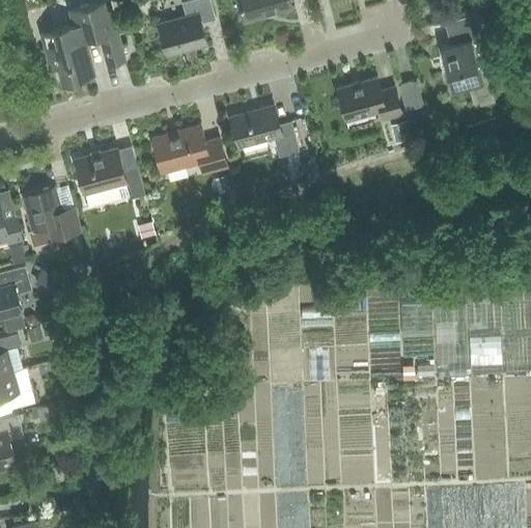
[(210,0),(196,0),(182,4),(186,19),(159,26),(167,56),(206,46),(201,25),(216,21),(210,0)]
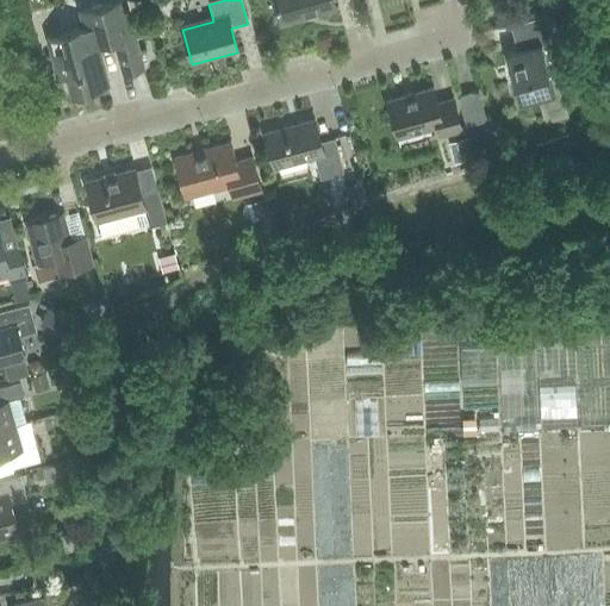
[(331,0),(273,0),(281,26),(335,11),(331,0)]
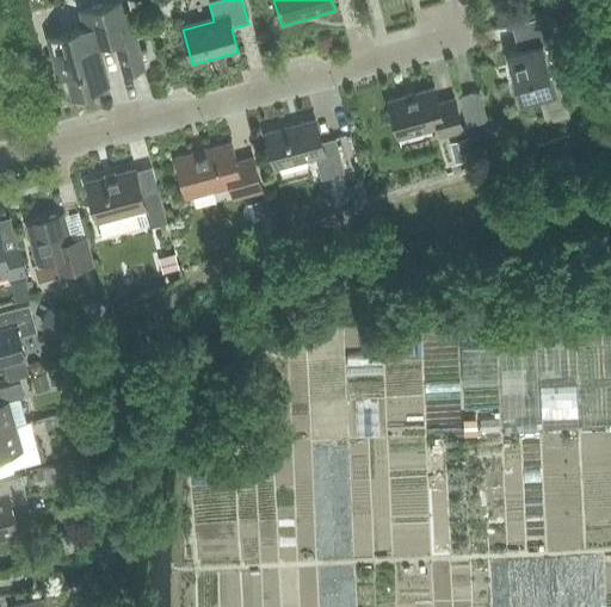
[(123,76),(144,70),(125,1),(80,14),(84,30),(47,41),(57,80),(67,78),(73,98),(110,87),(98,45),(113,42),(123,76)]
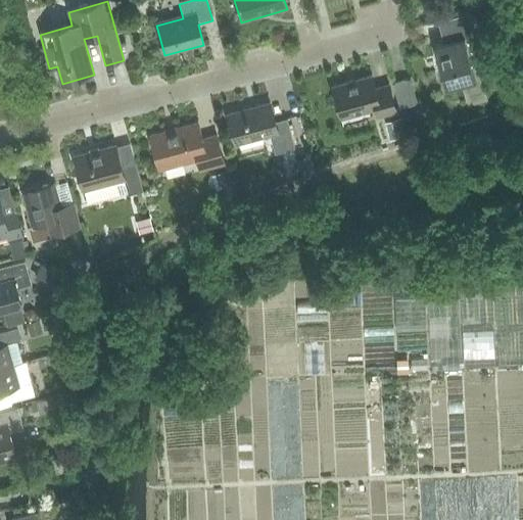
[(465,42),(477,38),(471,14),(441,22),(447,45),(434,49),(445,91),(476,83),(465,42)]
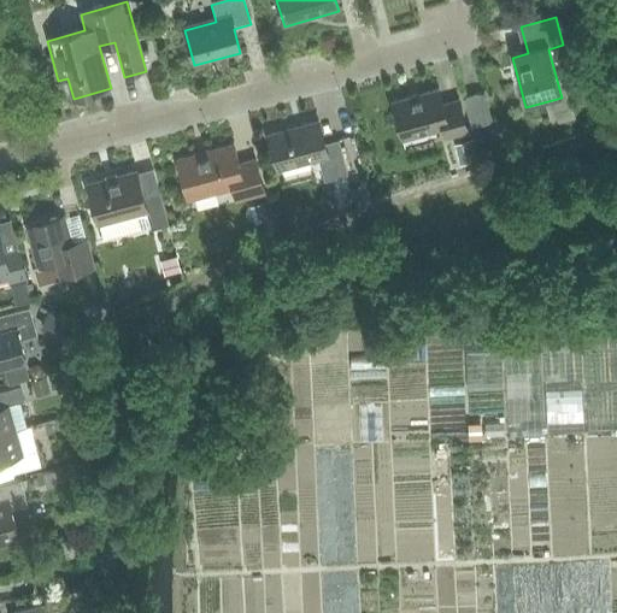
[(446,141),(468,135),(459,102),(442,106),(439,92),(392,105),(403,142),(444,131),(446,141)]
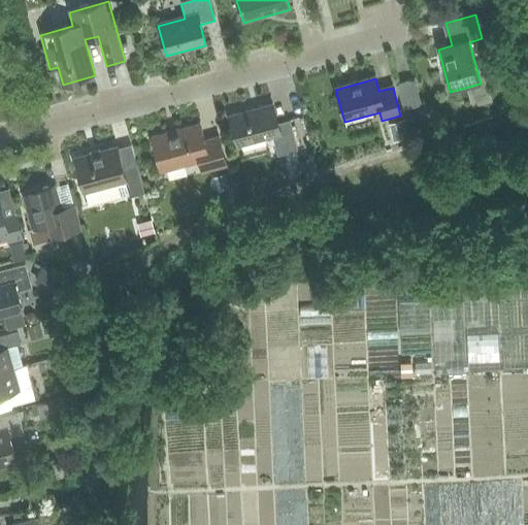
[(403,111),(418,107),(410,83),(396,87),(403,111)]
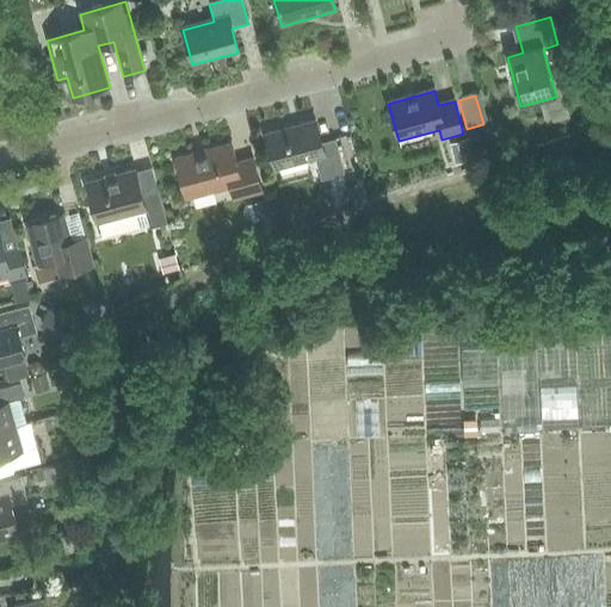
[(321,183),(344,175),(335,141),(321,146),(315,123),(266,136),(276,171),(315,160),(321,183)]
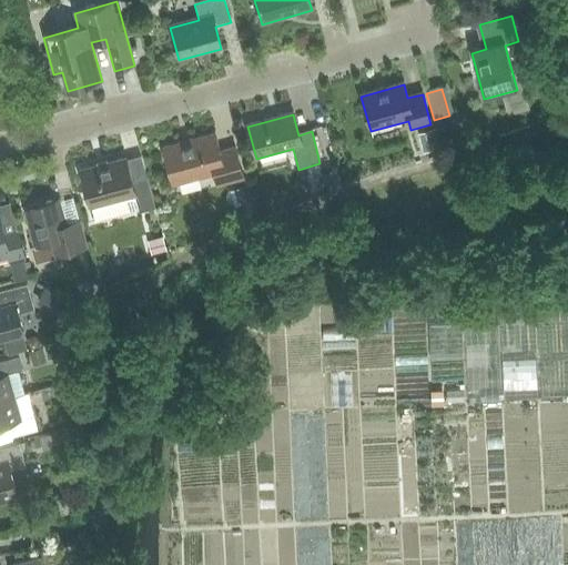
[(216,188),(243,180),(235,150),(220,154),(215,135),(163,150),(173,187),(213,175),(216,188)]
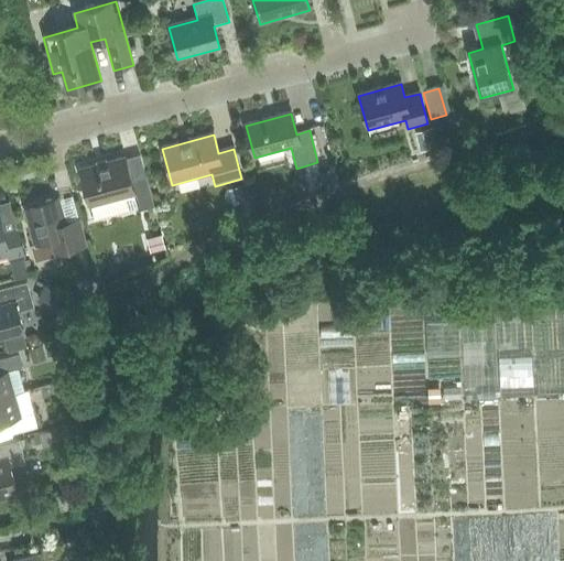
[(138,213),(154,209),(145,180),(131,183),(125,159),(79,171),(90,209),(133,197),(138,213)]
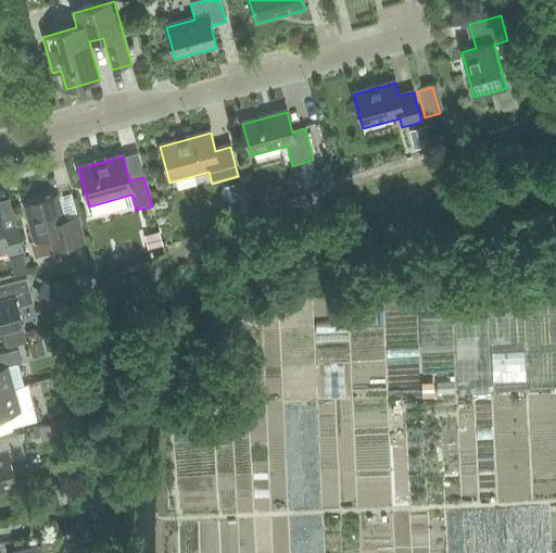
[(54,252),(85,243),(77,218),(64,222),(58,197),(24,206),(34,242),(29,243),(34,261),(55,255),(54,252)]
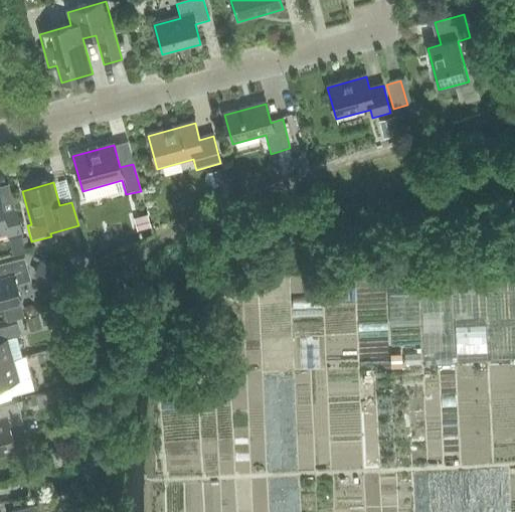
[(0,236),(7,234),(8,240),(22,236),(12,201),(1,204),(0,201),(0,236)]
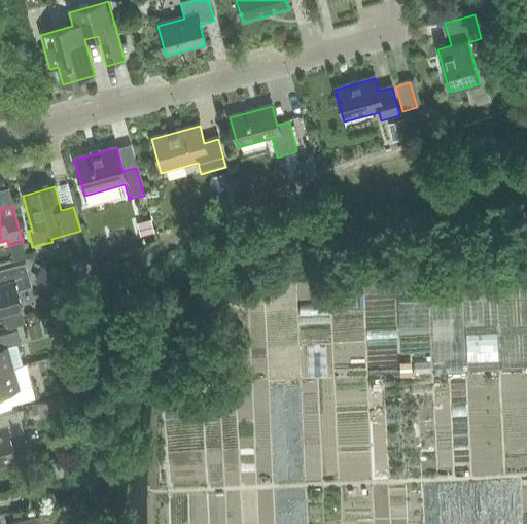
[(16,293),(32,289),(25,266),(0,272),(0,317),(22,311),(16,293)]
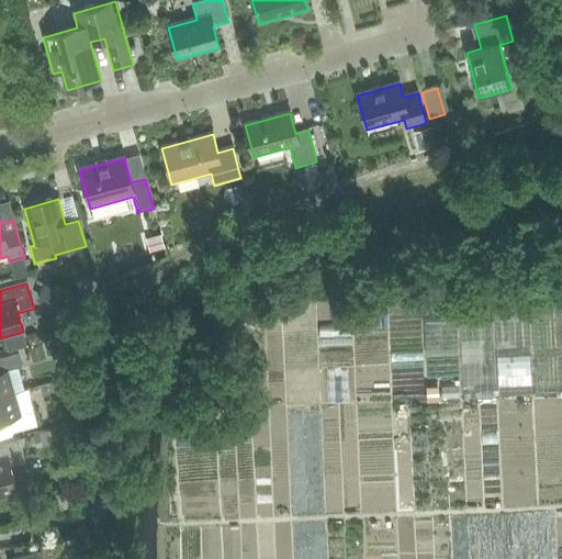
[(347,347),(347,332),(315,331),(315,346),(347,347)]
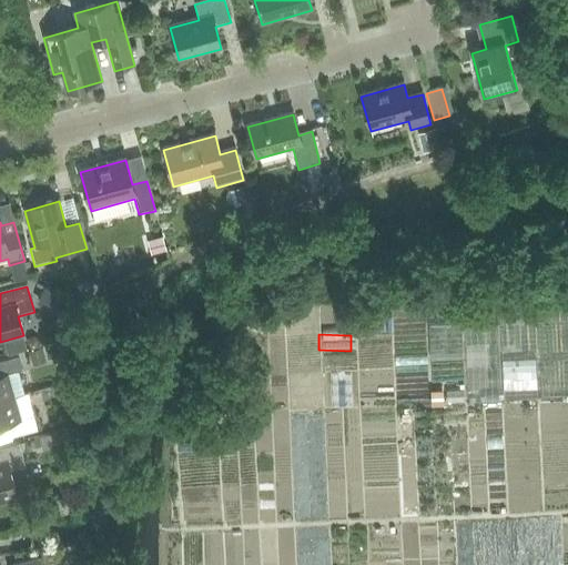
[(0,403),(13,400),(7,377),(21,373),(18,359),(0,363),(0,403)]
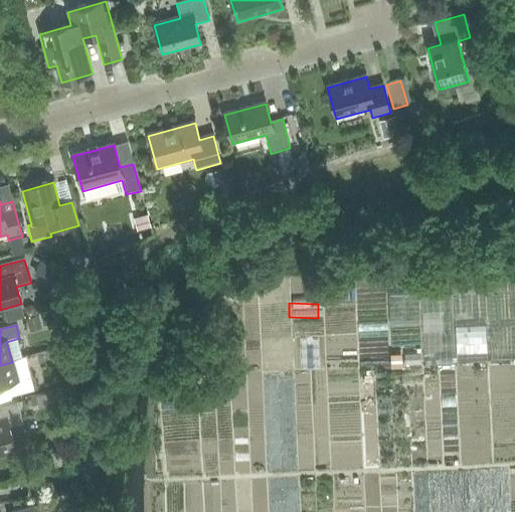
[(479,333),(455,332),(455,343),(479,344),(479,333)]
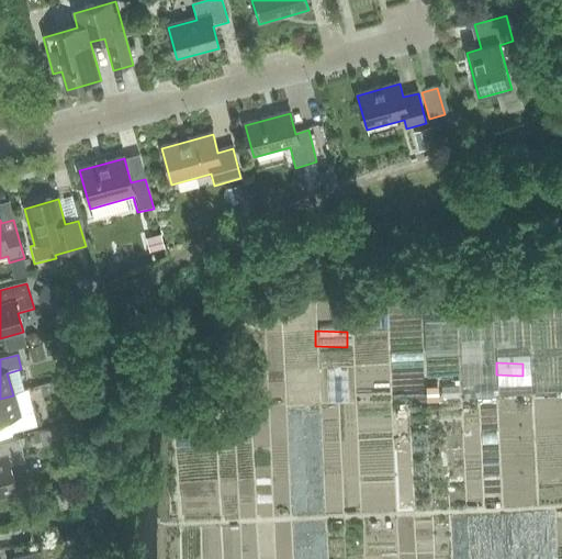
[(13,395),(0,399),(0,424),(9,422),(12,435),(37,427),(34,414),(19,417),(13,395)]
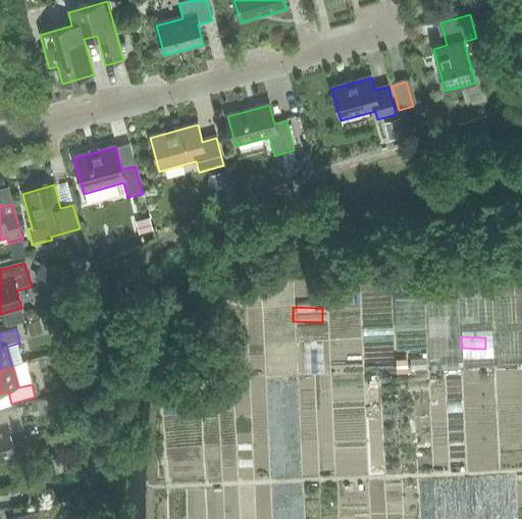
[(9,436),(23,432),(17,410),(0,414),(0,462),(15,459),(9,436)]
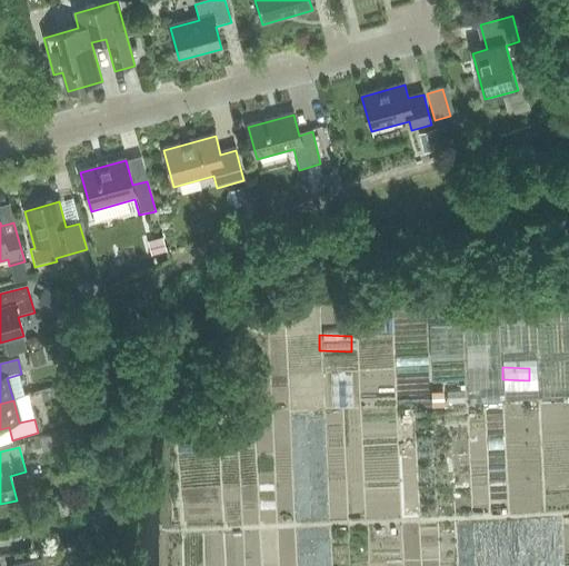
[(61,518),(72,516),(68,499),(58,503),(61,518)]
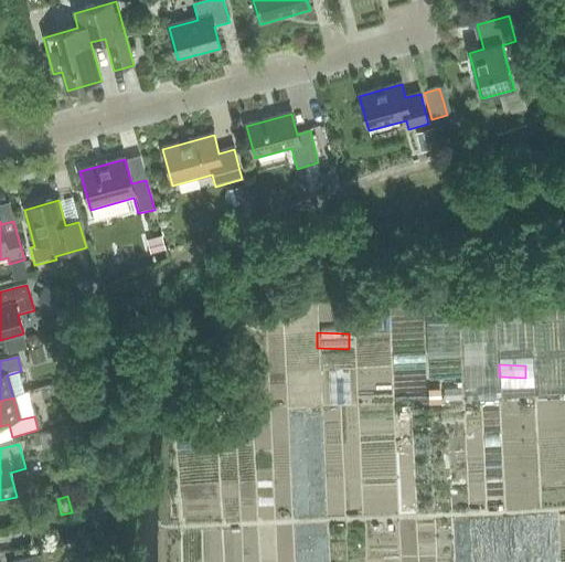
[(504,561),(503,532),(489,533),(489,561),(504,561)]
